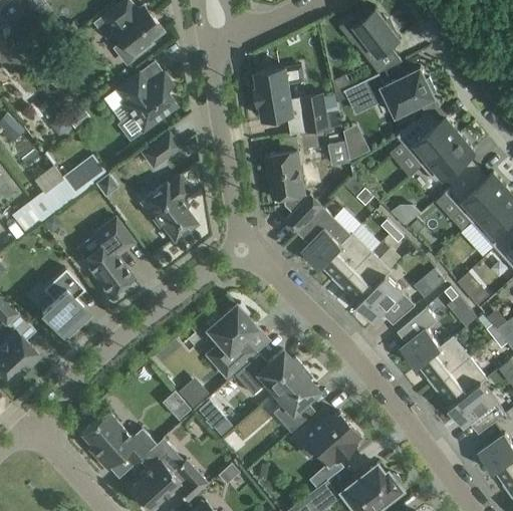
[(0,8),(11,0),(24,0),(34,13),(45,4),(41,0),(0,0),(0,8)]
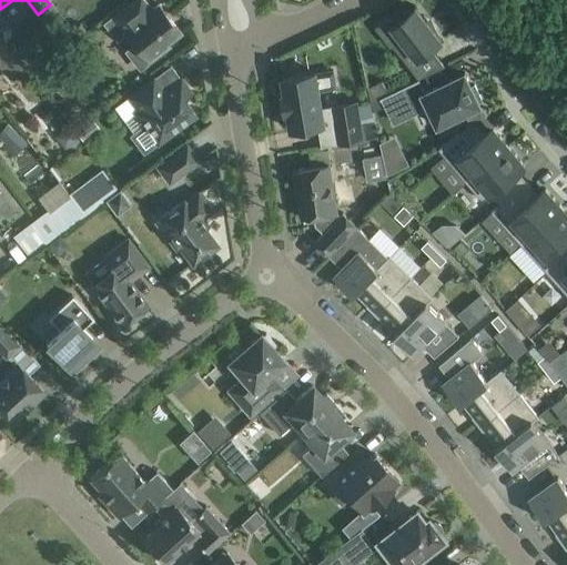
[(150,11),(140,0),(137,0),(104,26),(117,42),(124,37),(131,46),(124,51),(139,70),(166,48),(164,44),(179,33),(158,6),(150,11)]
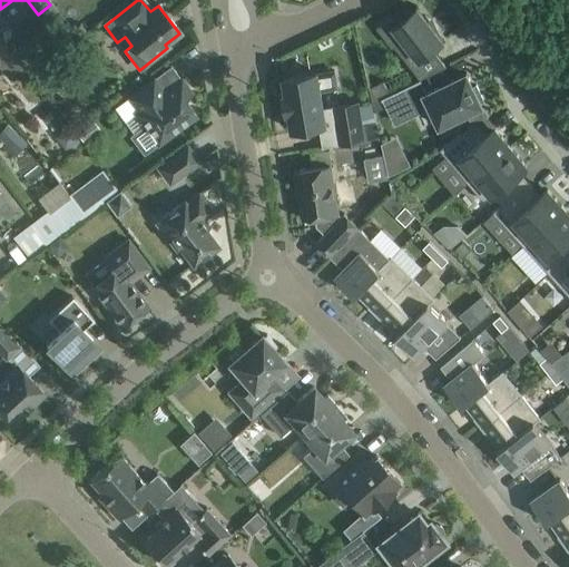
[(418,82),(419,84),(445,70),(432,52),(443,45),(417,9),(391,28),(401,41),(392,48),(418,82)]
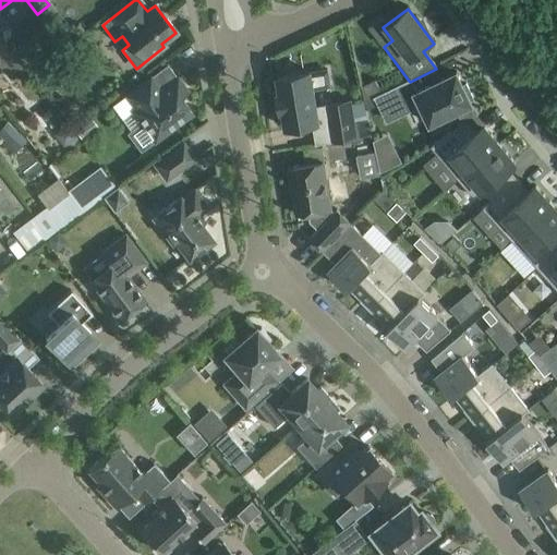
[(0,64),(11,56),(0,40),(0,64)]
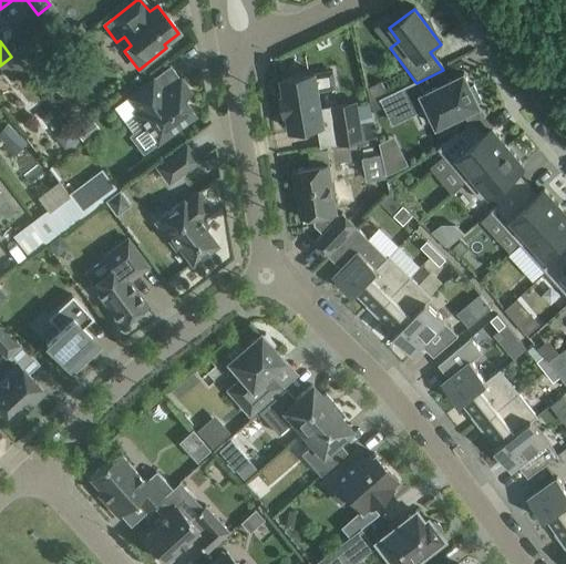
[(55,60),(32,77),(44,93),(67,77),(55,60)]
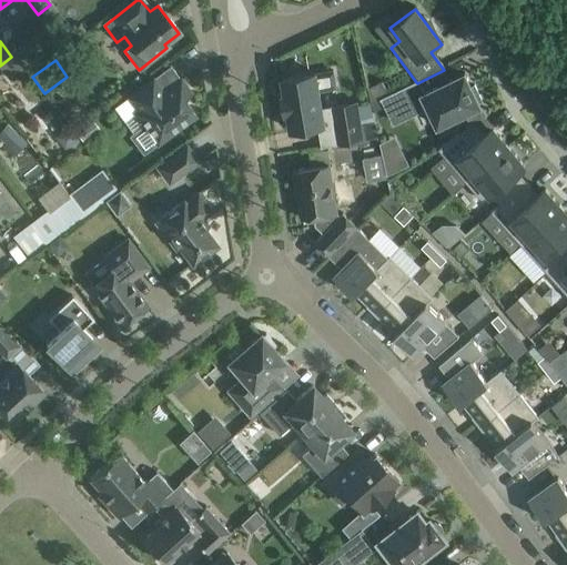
[(321,110),(315,74),(281,80),(284,98),(281,98),(284,115),(287,115),(290,132),(332,125),(336,148),(363,143),(356,104),(321,110)]
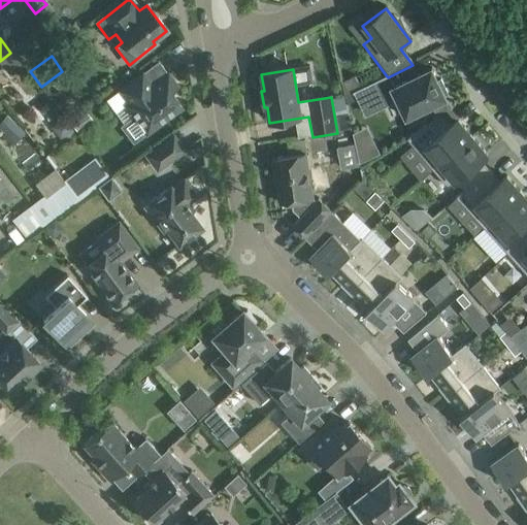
[(398,100),(407,118),(447,99),(432,69),(389,91),(384,79),(388,77),(387,76),(360,89),(354,93),(354,94),(356,93),(366,116),(398,100)]
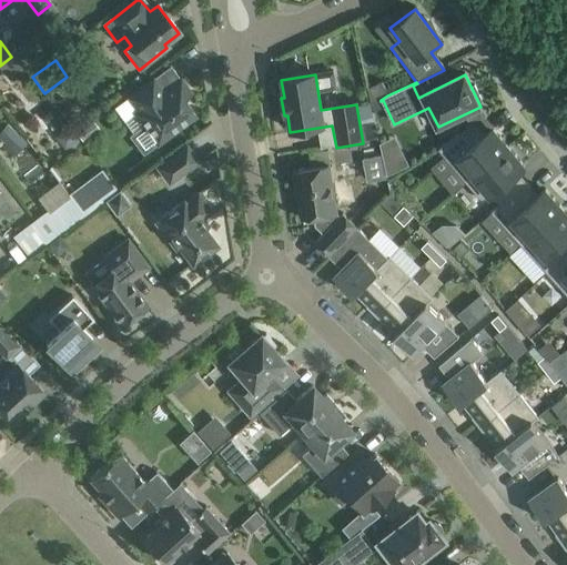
[(152,80),(128,99),(138,112),(133,114),(143,127),(128,138),(142,155),(194,117),(182,100),(190,94),(180,80),(162,93),(152,80)]
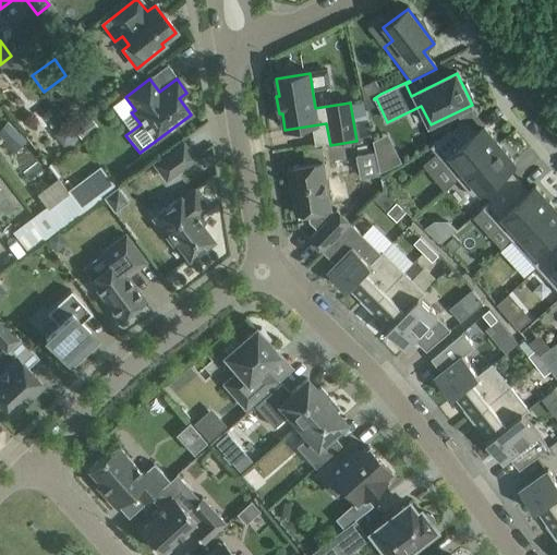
[(374,82),(361,88),(364,103),(372,98),(374,98),(380,94),(374,82)]
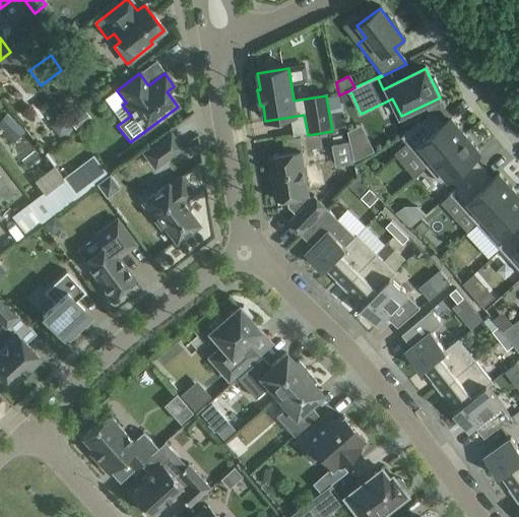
[(0,130),(10,141),(20,131),(5,114),(0,118),(0,130)]
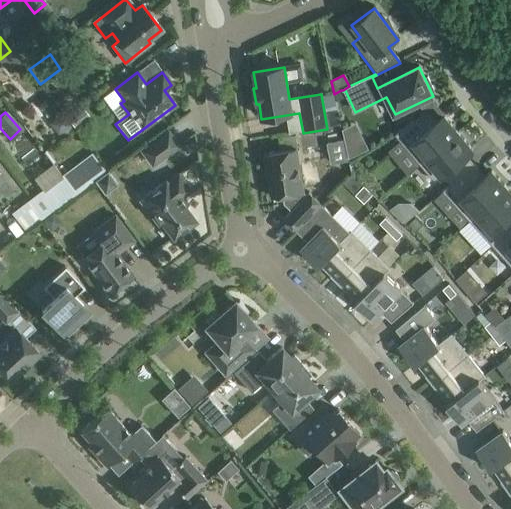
[(429,113),(394,136),(420,166),(457,134),(443,117),(437,122),(429,113)]
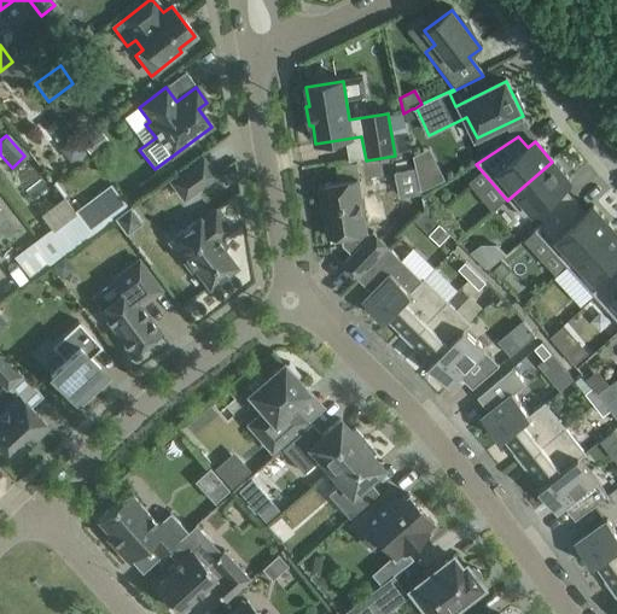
[(429,150),(409,157),(414,168),(396,175),(406,196),(442,181),(429,150)]
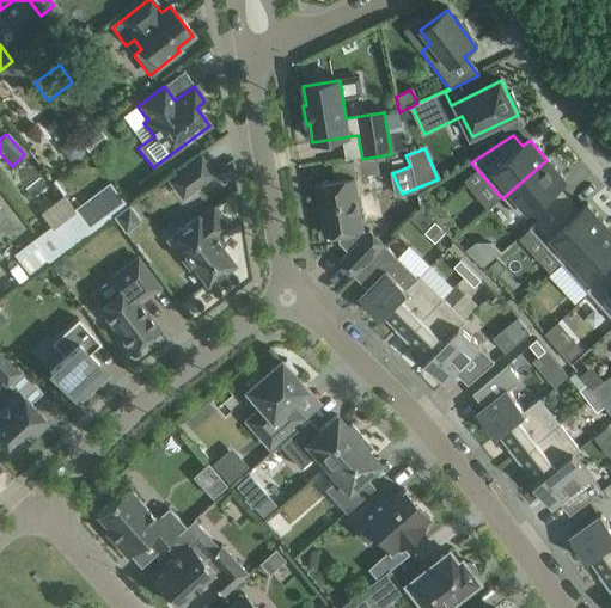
[(200,159),(181,173),(179,172),(165,182),(181,202),(194,192),(193,190),(212,176),(200,159)]
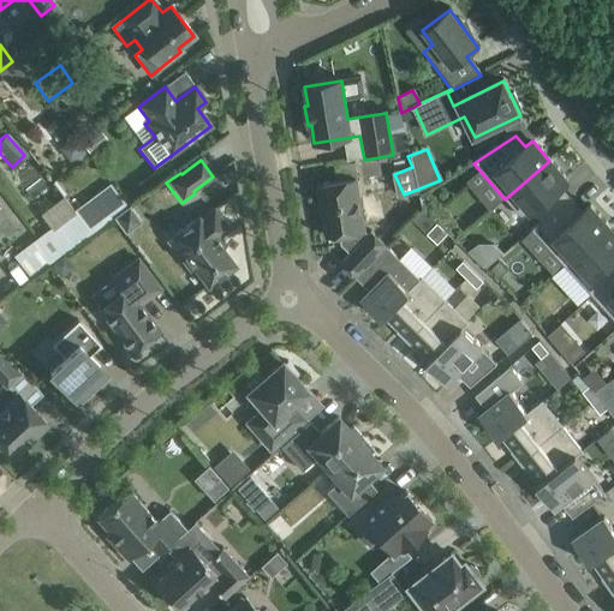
[(549,161),(505,199),(522,220),(530,213),(540,223),(541,225),(570,199),(560,187),(567,181),(549,161)]
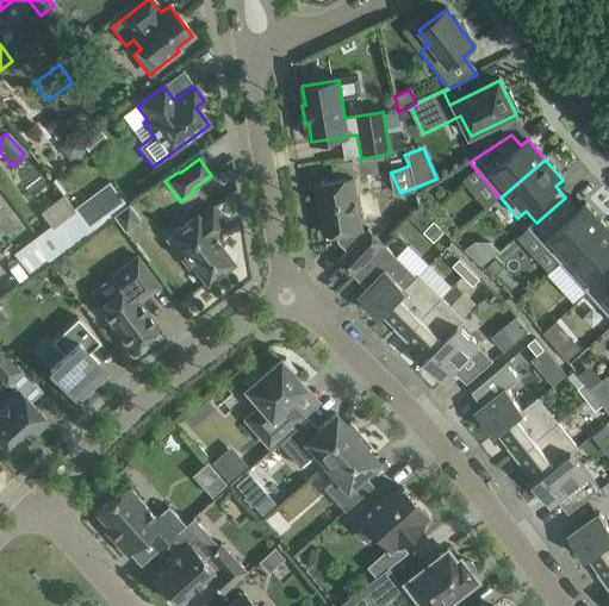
[(353,177),(339,181),(315,185),(323,236),(336,235),(337,244),(347,252),(337,262),(353,276),(383,245),(367,231),(365,233),(361,230),(353,177)]
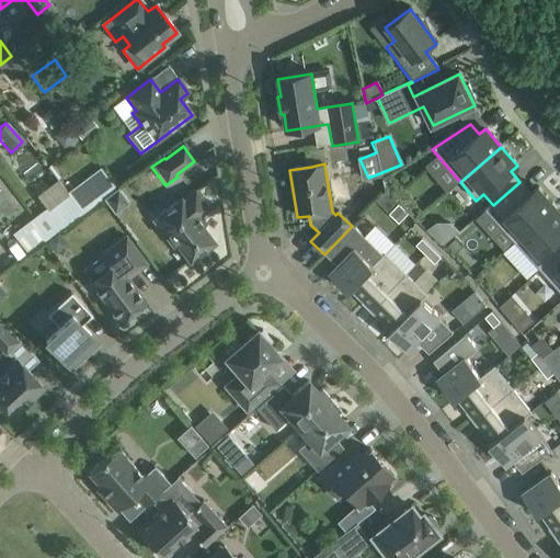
[(100,169),(65,195),(80,217),(103,201),(116,191),(100,169)]
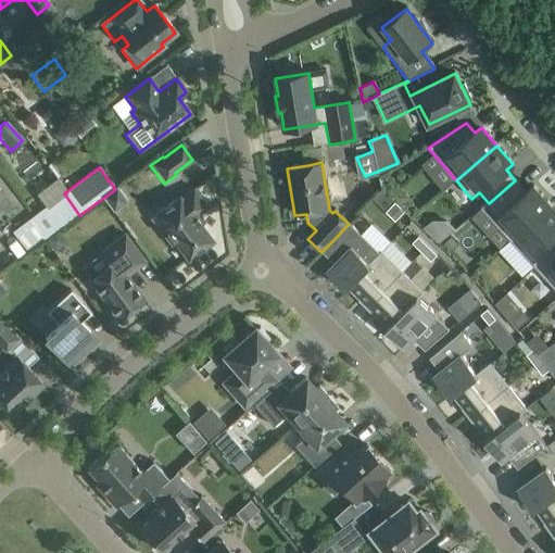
[(488,202),(480,209),(509,241),(550,205),(532,187),(527,193),(515,180),(489,203),(488,202)]
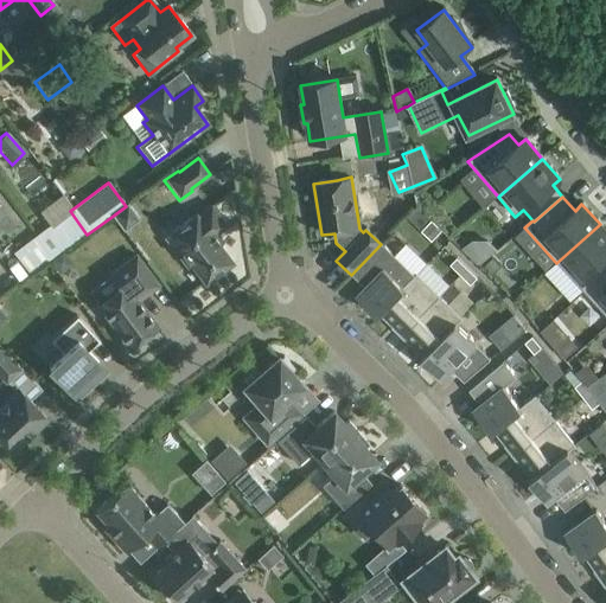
[(127,205),(126,206),(112,217),(123,233),(139,222),(127,205)]
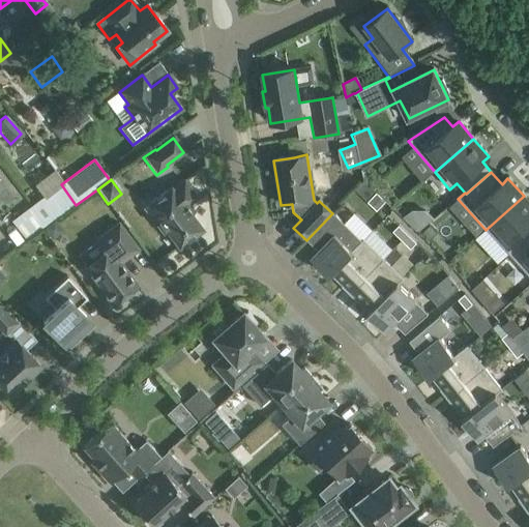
[(193,212),(186,205),(196,199),(183,182),(171,192),(170,189),(145,208),(164,234),(168,231),(179,246),(201,230),(189,214),(193,212)]
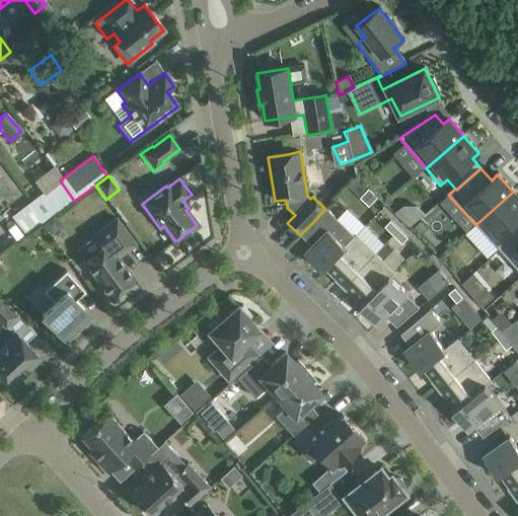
[(74,201),(60,180),(42,194),(27,205),(43,225),(51,219),(53,217),(74,201)]
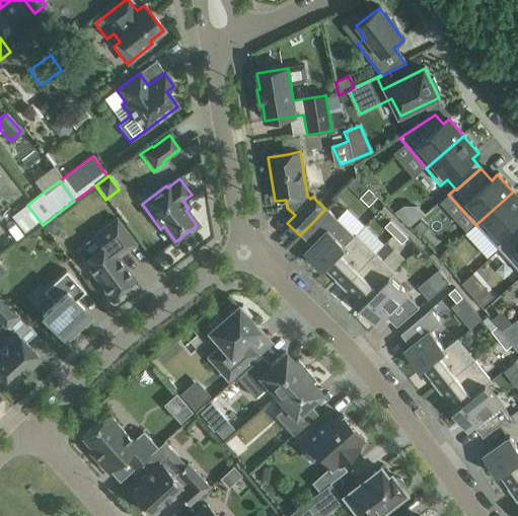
[(377,199),(368,190),(360,199),(369,208),(377,199)]
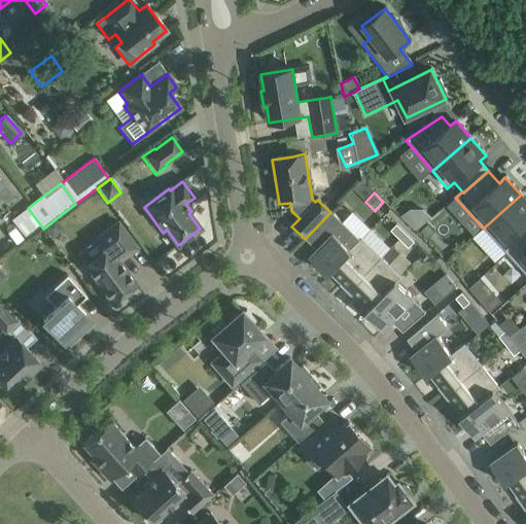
[(525,200),(521,195),(483,229),(506,254),(525,237),(525,200)]
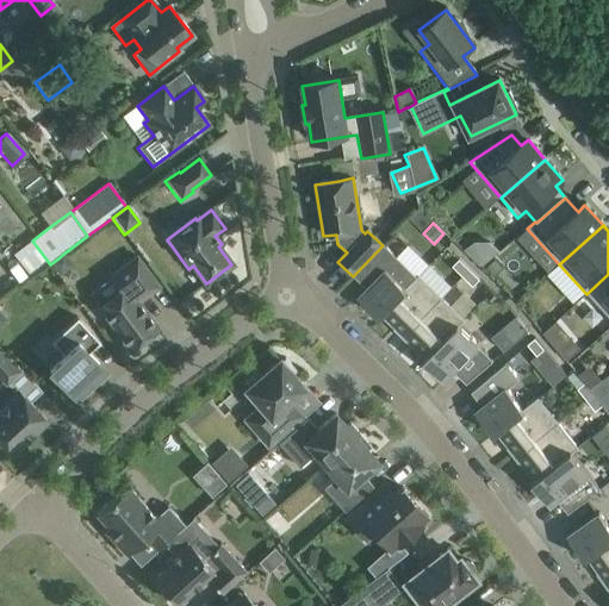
[(30,279),(50,264),(32,241),(12,256),(30,279)]
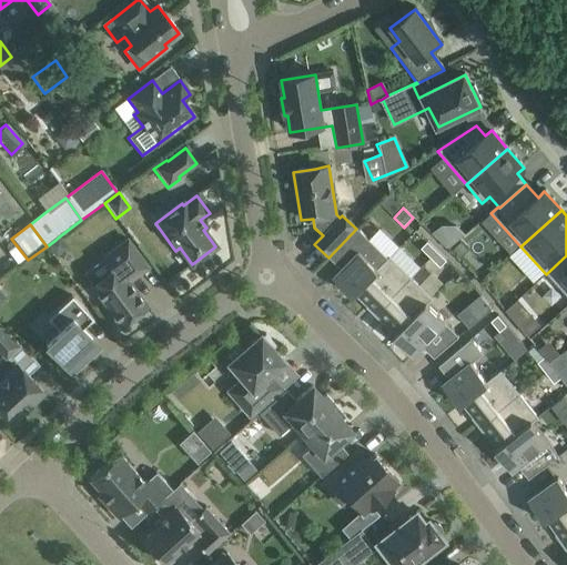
[(353,298),(387,260),(356,229),(328,258),(342,270),(333,279),(353,298)]
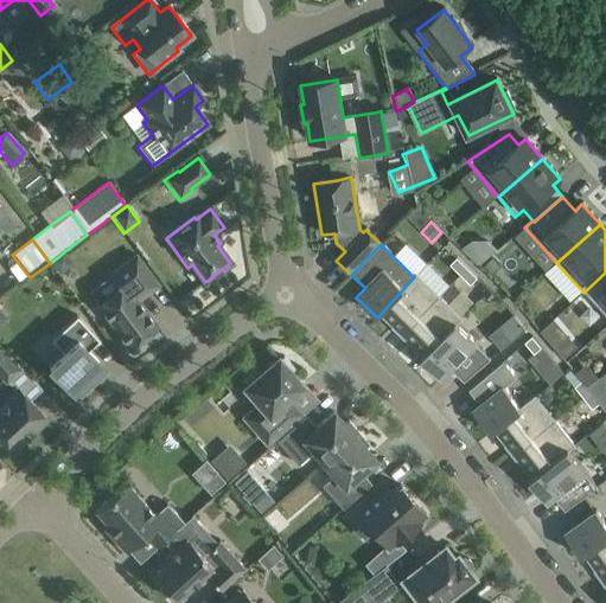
[(463,252),(478,268),(493,255),(486,245),(473,245),(463,252)]
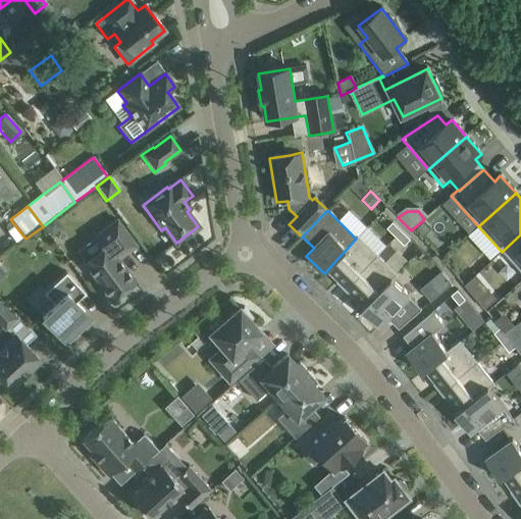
[(58,226),(52,218),(51,220),(43,226),(50,237),(57,230),(58,226)]
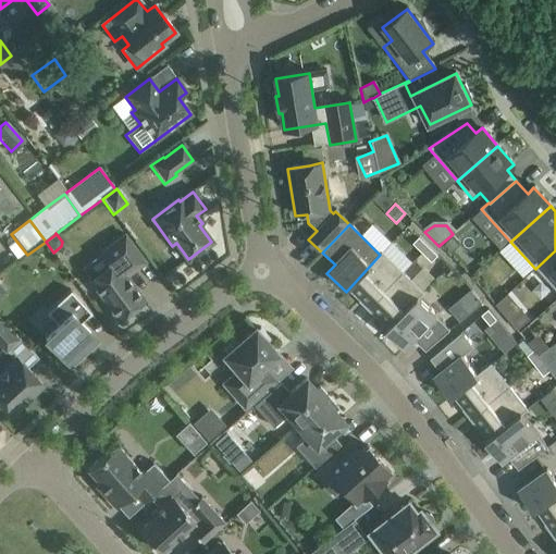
[(145,263),(132,246),(124,236),(100,255),(109,267),(89,281),(119,319),(143,300),(125,278),(145,263)]
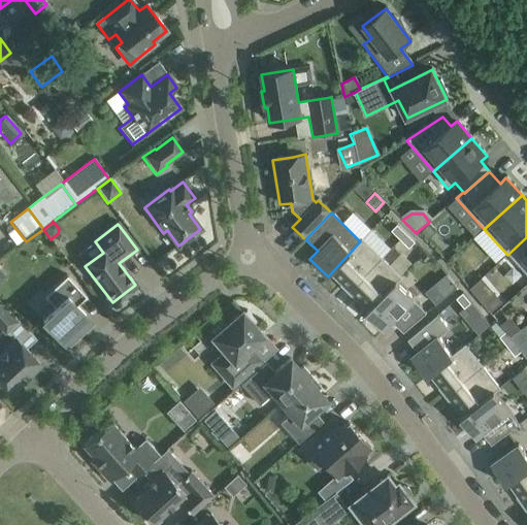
[(400,240),(405,234),(397,226),(391,232),(400,240)]
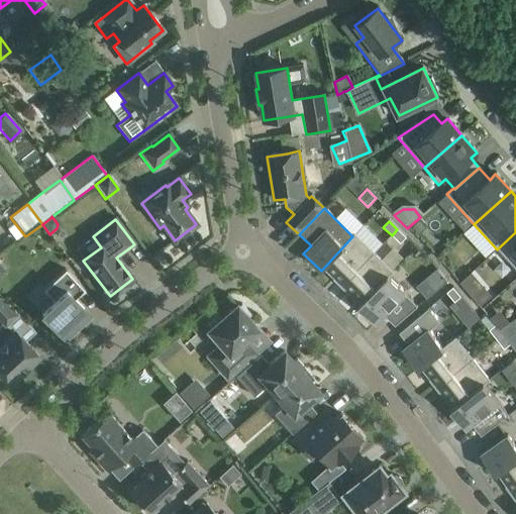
[(418,221),(412,228),(419,235),(425,228),(418,221)]
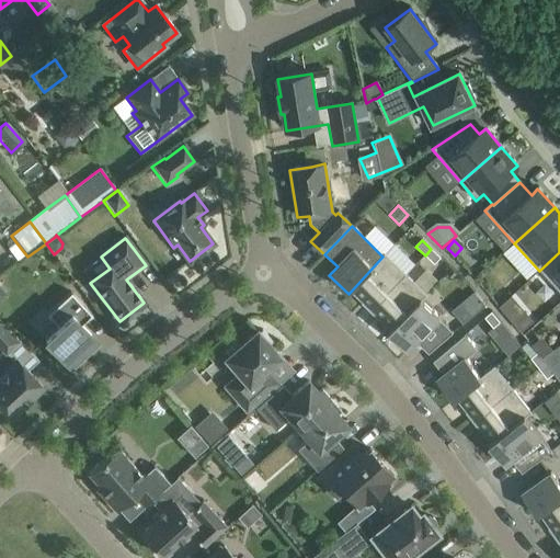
[(500,255),(525,277),(535,266),(510,245),(500,255)]
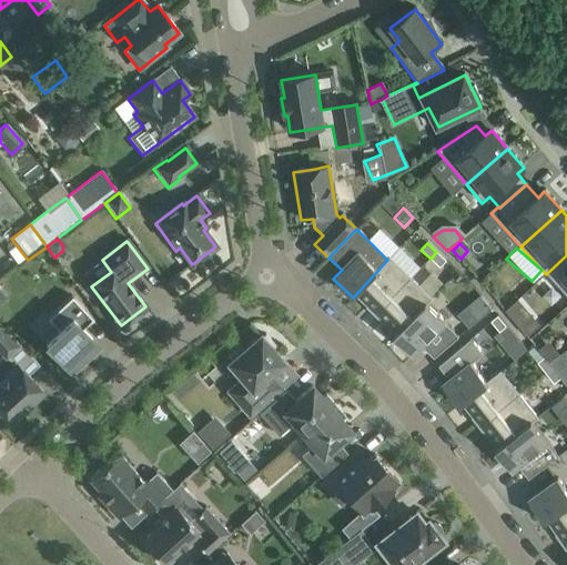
[(446,262),(436,252),(431,259),(439,269),(446,262)]
